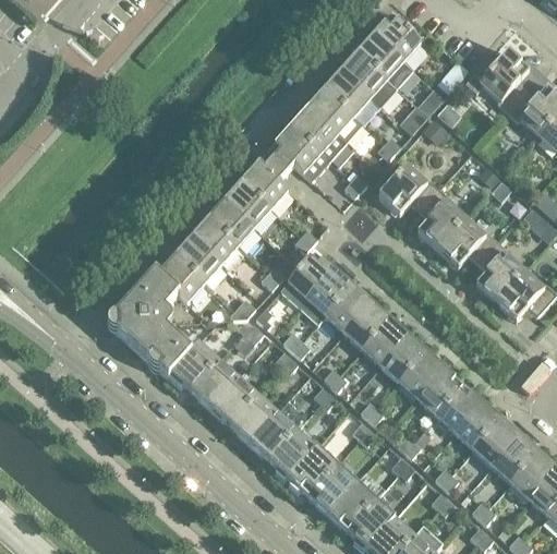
[(390,16),(373,36),(401,62),(419,43),(390,16)]
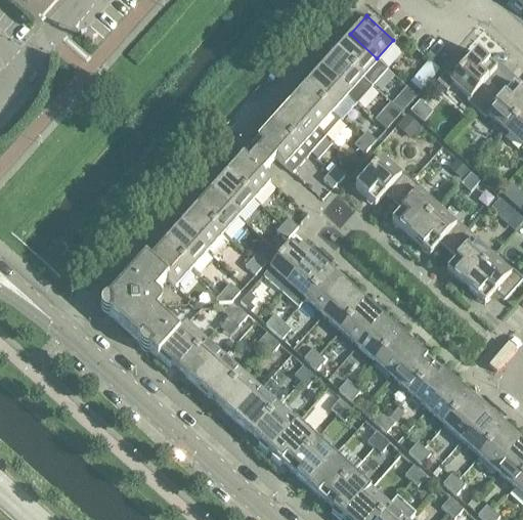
[(387,68),(377,58),(350,34),(334,51),(372,85),(387,68)]
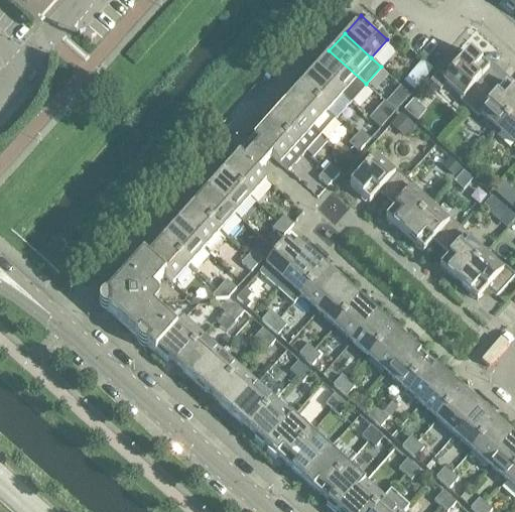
[(458,97),(468,106),(486,85),(478,78),(488,67),(468,49),(466,51),(464,49),(458,55),(460,57),(442,78),(442,79),(439,83),(441,85),(444,81),(461,95),(458,97)]
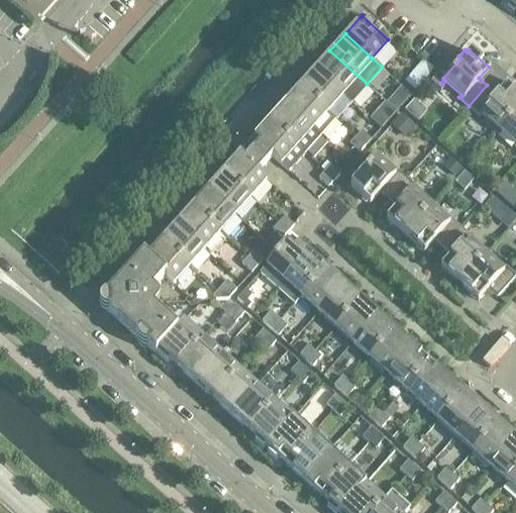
[(367,84),(329,50),(314,68),(341,92),(351,101),(367,84)]
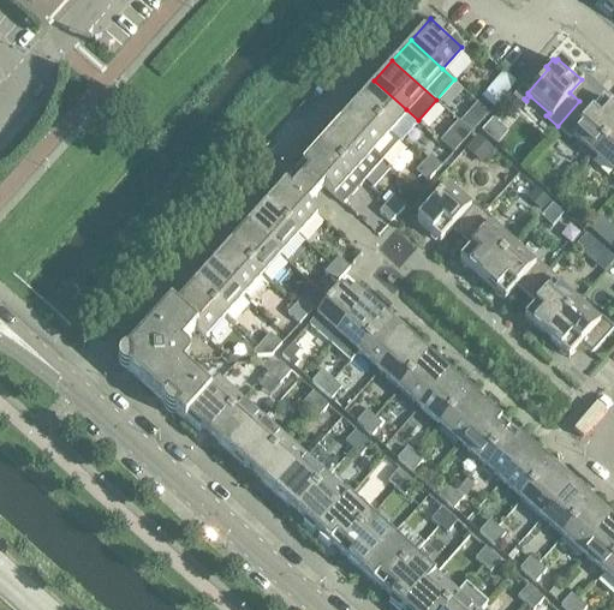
[(488,85),(499,96),(506,89),(495,78),(488,85)]
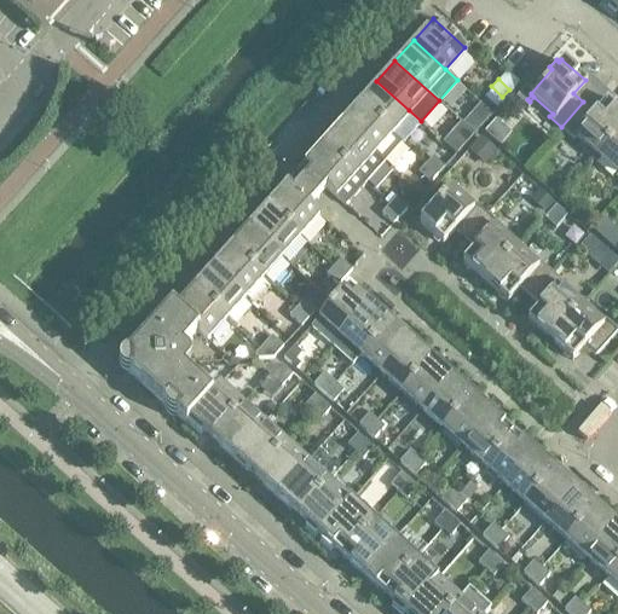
[(409,110),(376,81),(358,102),(391,131),(409,110)]
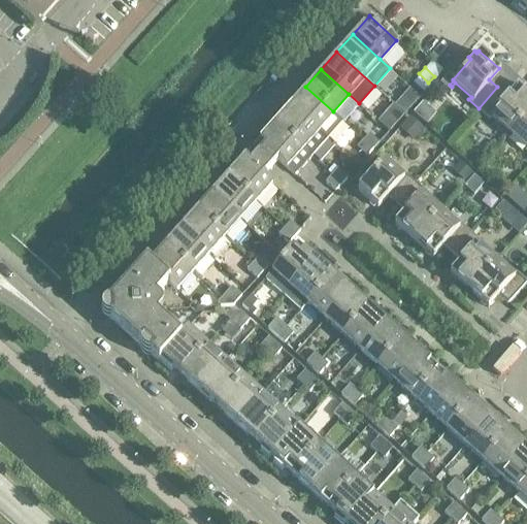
[(505,95),(497,87),(479,108),(488,117),(491,113),(506,128),(502,132),(504,134),(526,108),(526,93),(516,83),(505,95)]
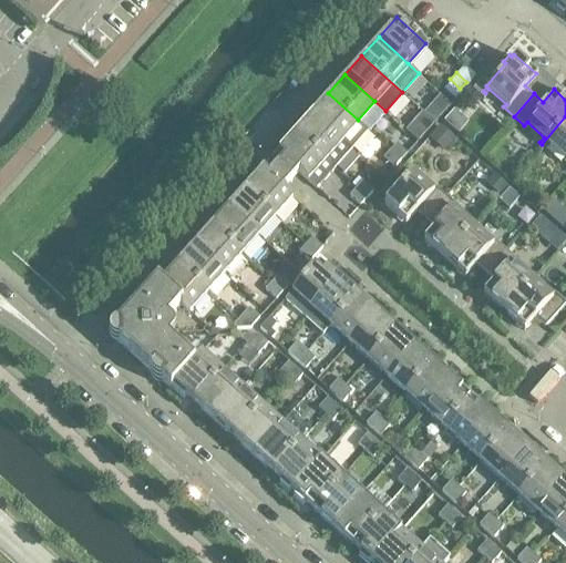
[(358,120),(328,93),(311,112),(340,139),(358,120)]
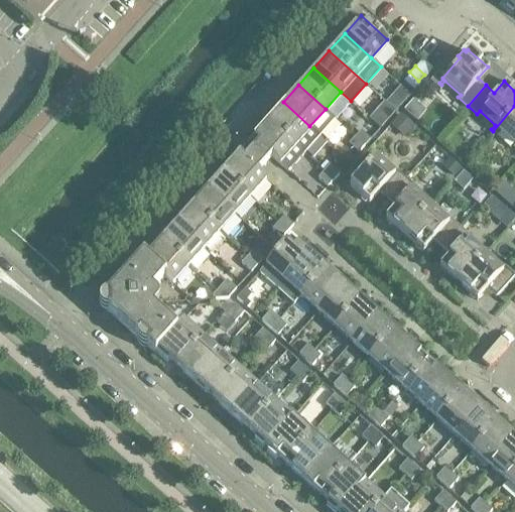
[(394,109),(399,102),(390,94),(384,100),(394,109)]
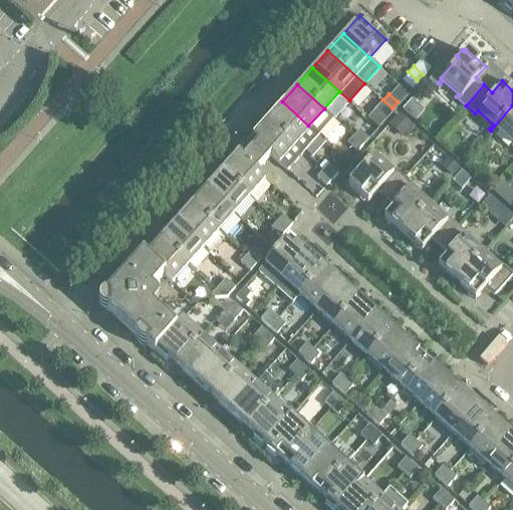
[(393,108),(382,99),(376,105),(387,114),(393,108)]
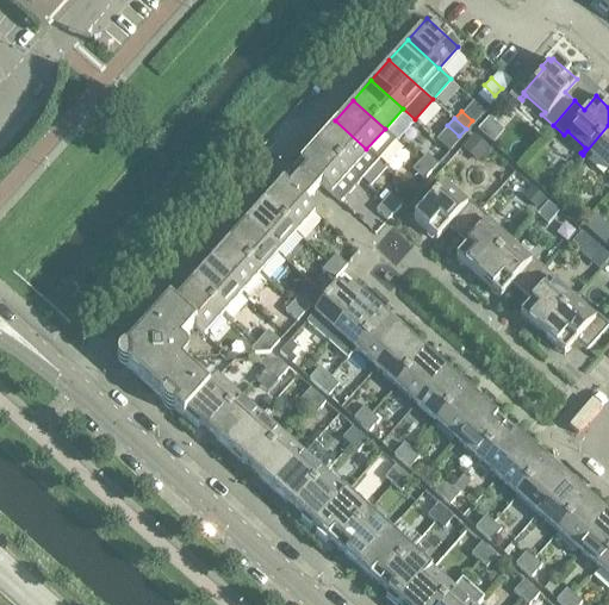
[(483,119),(476,128),(489,139),(496,131),(483,119)]
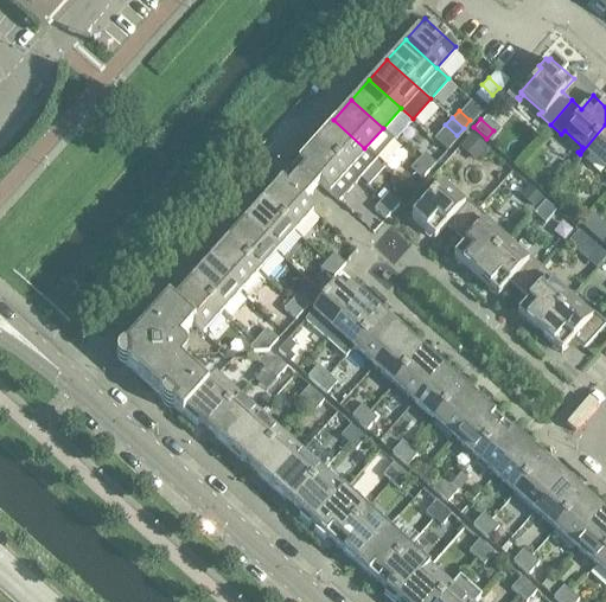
[(364,148),(333,120),(314,140),(346,168),(364,148)]
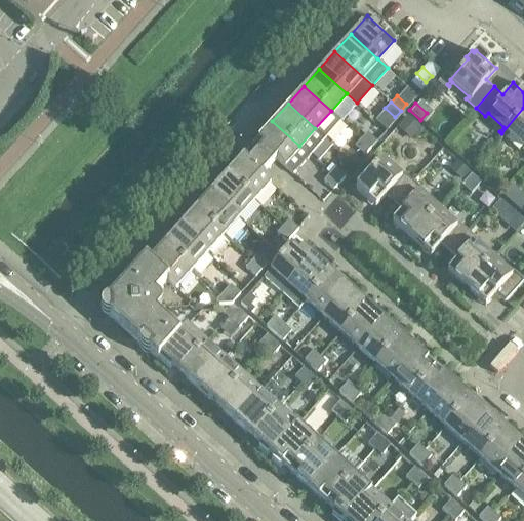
[(523,108),(501,133),(504,135),(508,131),(523,146),(521,148),(523,151),(523,108)]
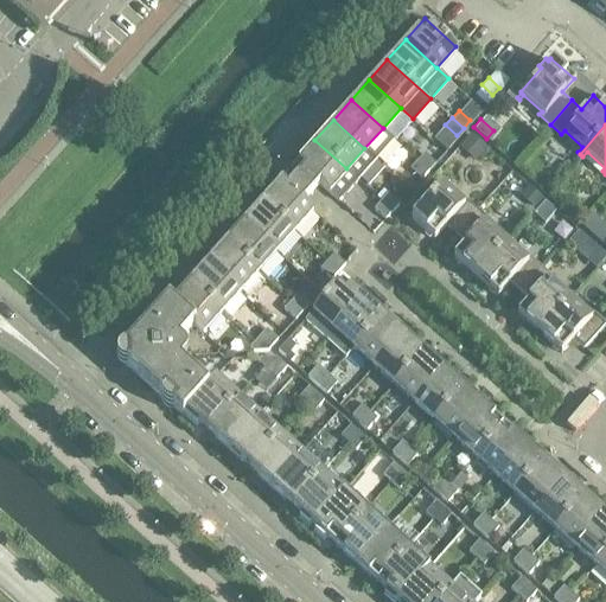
[(445,134),(437,126),(429,133),(439,141),(445,134)]
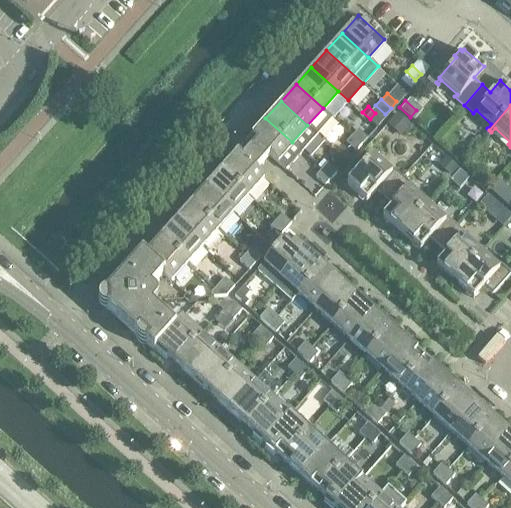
[(395,110),(387,120),(399,131),(408,121),(395,110)]
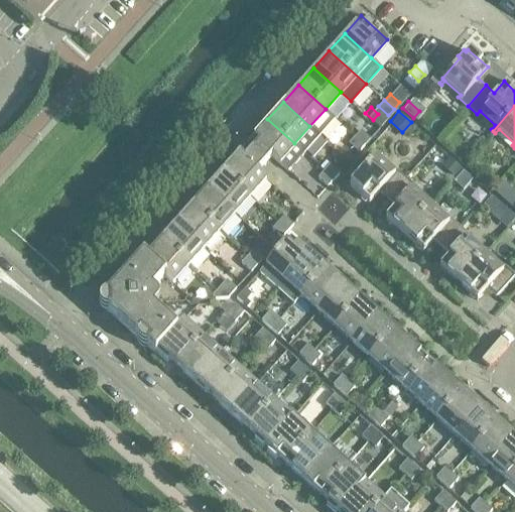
[(294,143),(267,119),(252,137),(278,161),(294,143)]
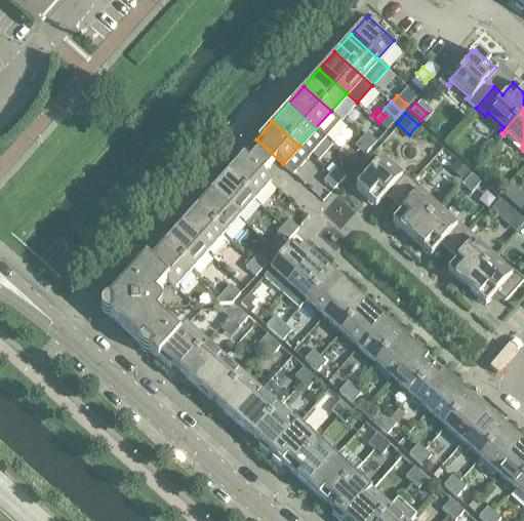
[(315,128),(299,146),(308,153),(323,135),(315,128)]
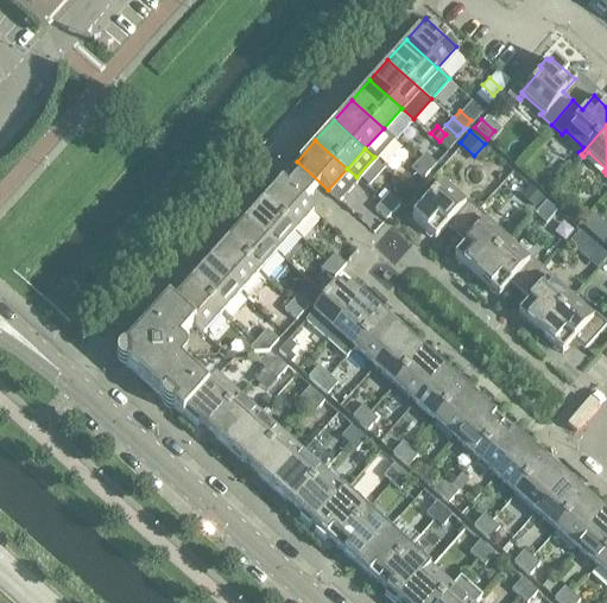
[(416,158),(428,169),(435,160),(423,150),(416,158)]
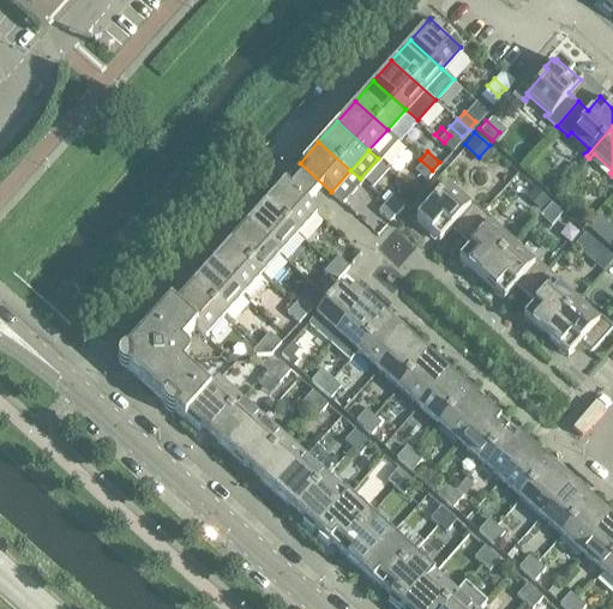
[(420,160),(414,167),(425,178),(432,170),(420,160)]
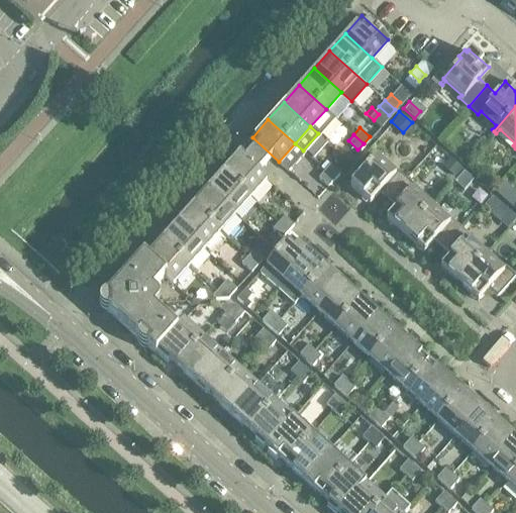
[(454,139),(447,147),(457,158),(465,149),(454,139)]
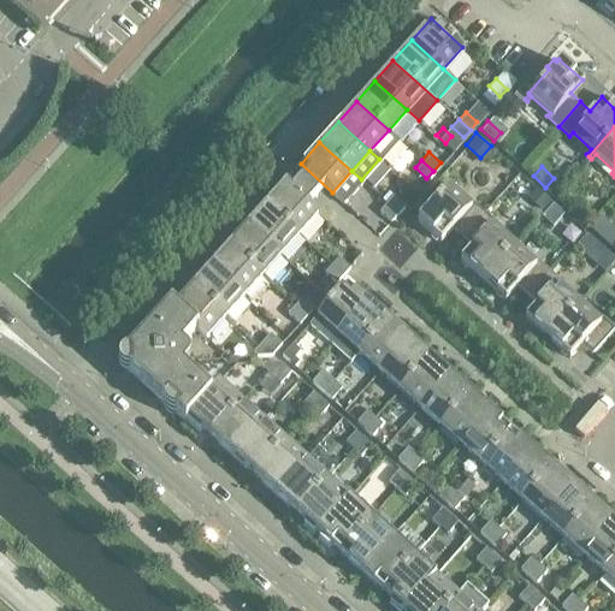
[(352,171),(332,193),(342,201),(361,179),(352,171)]
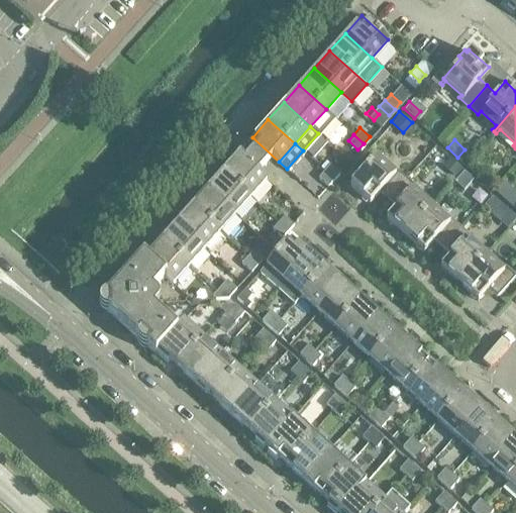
[(379,189),(387,197),(405,177),(395,168),(393,170),(377,156),(381,151),(379,150),(376,155),(375,154),(356,174),(354,172),(348,179),(350,181),(348,183),(369,200),(379,189)]
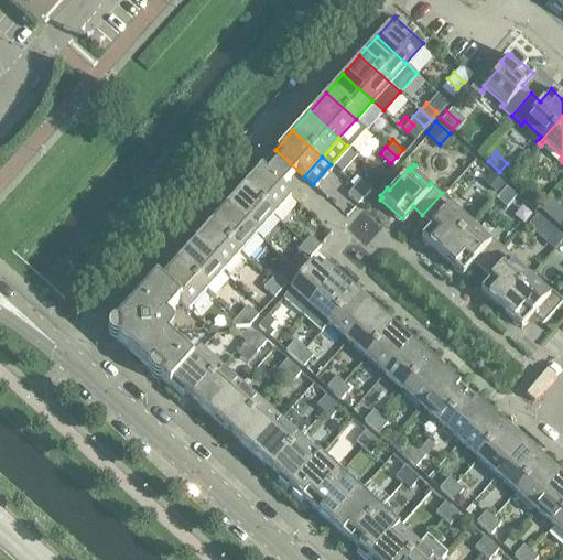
[(290,193),(260,167),(242,186),(272,213),(290,193)]
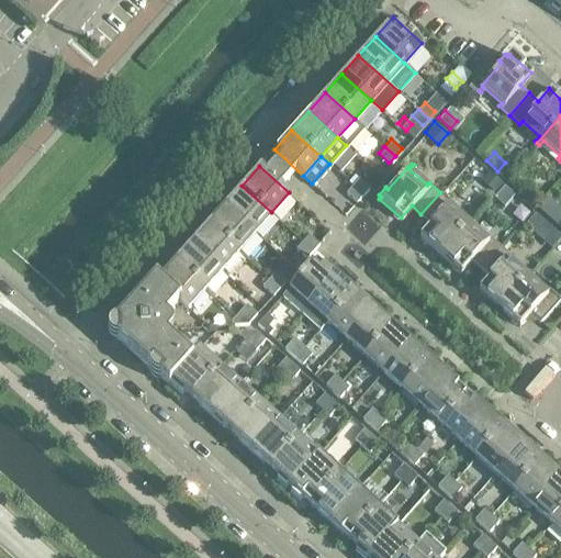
[(501,181),(491,173),(483,181),(493,190),(501,181)]
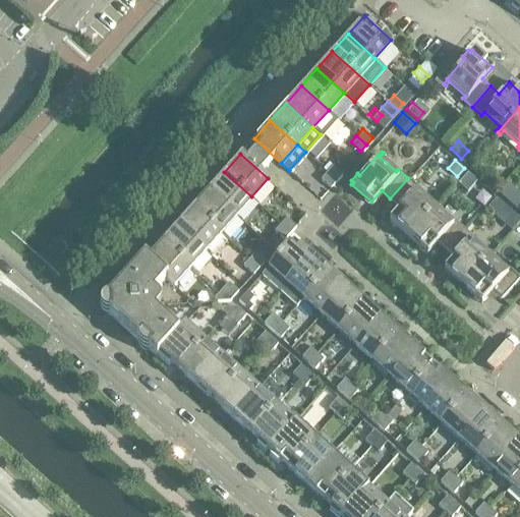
[(336,179),(341,172),(332,163),(326,170),(336,179)]
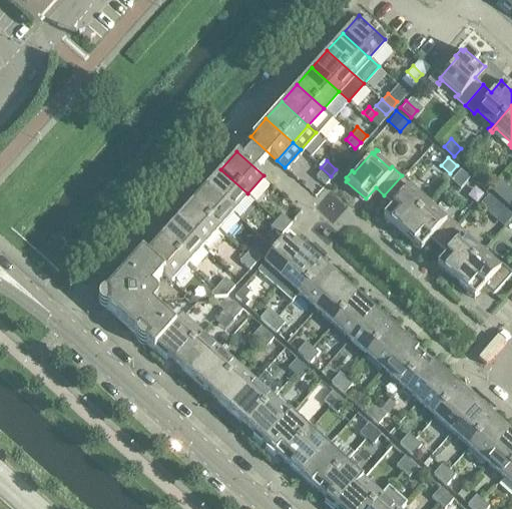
[(331,176),(321,167),(315,173),(325,182),(331,176)]
